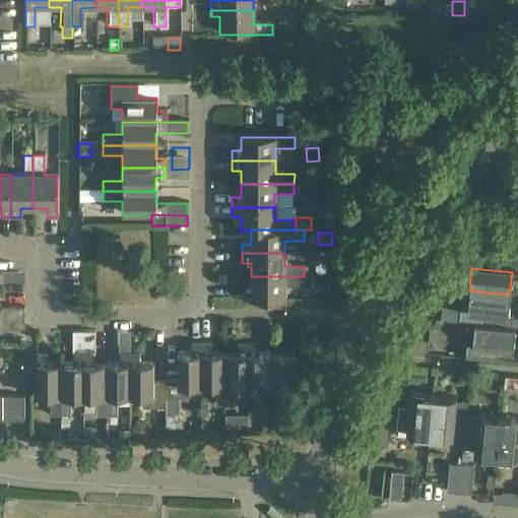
[(448,286),(449,276),(442,275),(438,281),(437,284),(448,286)]
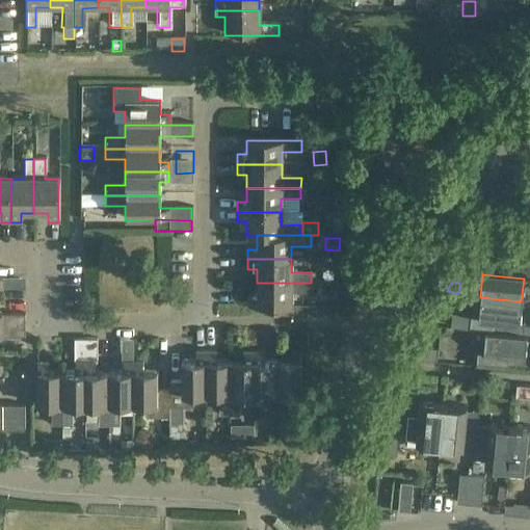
[(311,294),(311,283),(257,283),(257,296),(247,296),(247,307),(291,308),(291,293),(311,294)]
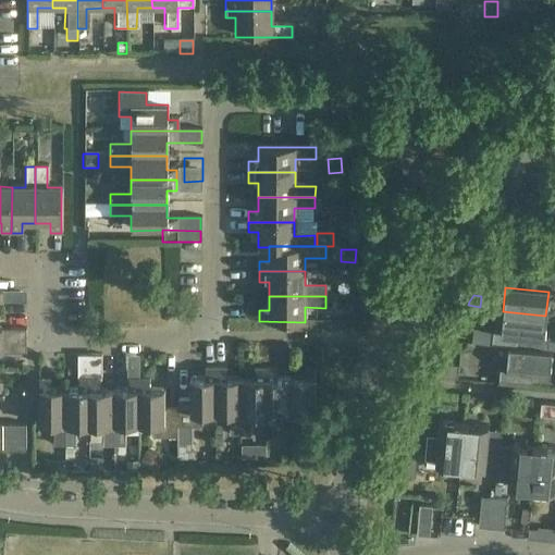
[(515,336),(514,348),(546,352),(547,338),(543,338),(545,316),(503,311),(501,335),(515,336)]
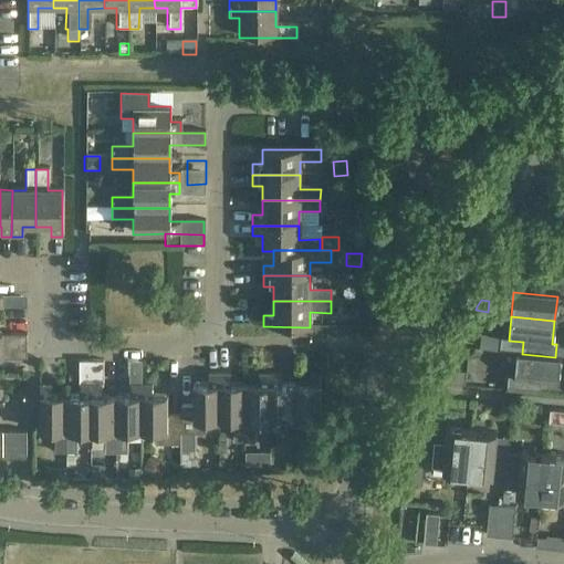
[(555,357),(522,354),(517,354),(514,377),(507,376),(505,392),(539,395),(540,382),(557,383),(560,358),(555,357)]
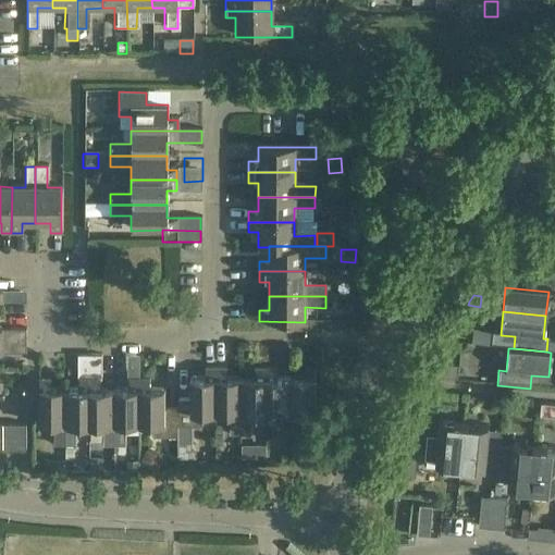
[(76,390),(63,390),(63,446),(74,446),(74,426),(88,426),(88,356),(76,356),(76,390)]
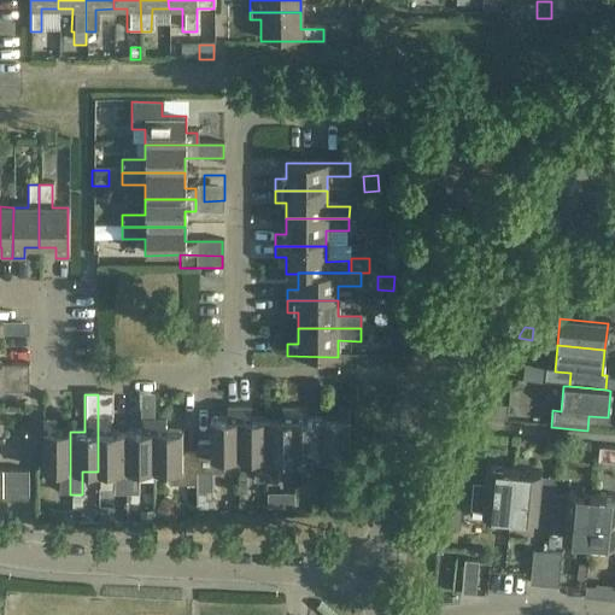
[(113,495),(126,495),(126,432),(111,432),(111,394),(98,394),(98,472),(113,472),(113,495)]
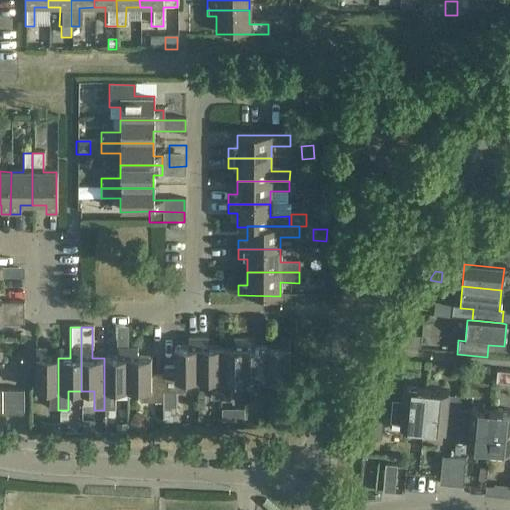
[(162,367),(162,377),(162,393),(185,393),(185,381),(197,381),(197,339),(187,339),(187,348),(174,348),(173,368),(162,367)]
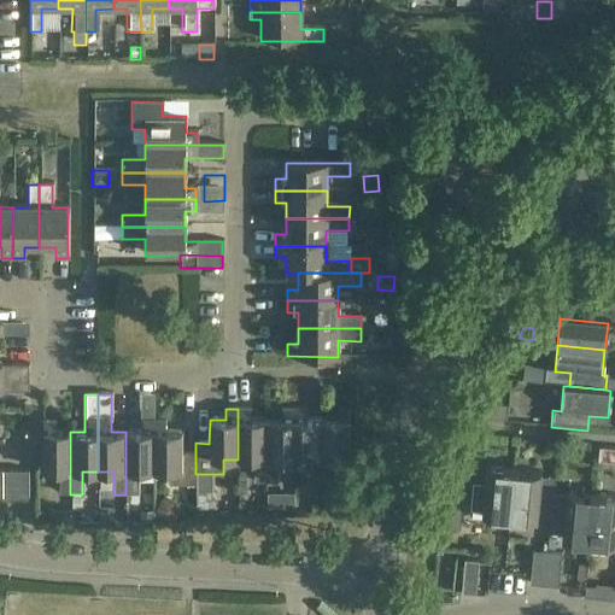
[(253,482),(265,482),(265,420),(249,420),(250,409),(238,409),(238,460),(253,460),(253,482)]
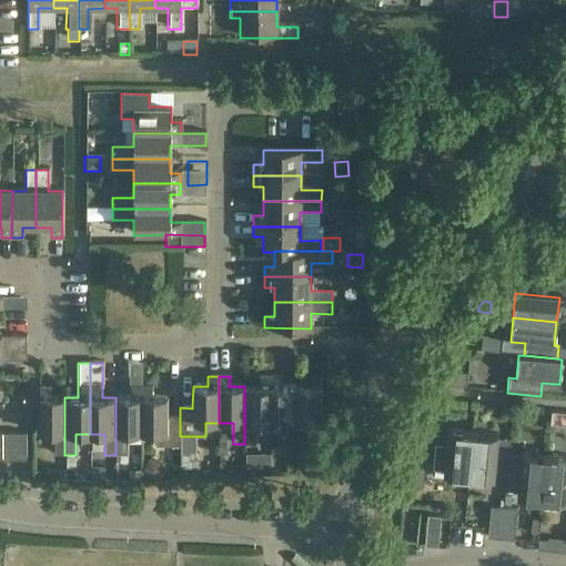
[(255,424),(270,424),(270,376),(259,376),(259,386),(244,386),(244,444),(255,444),(255,424)]
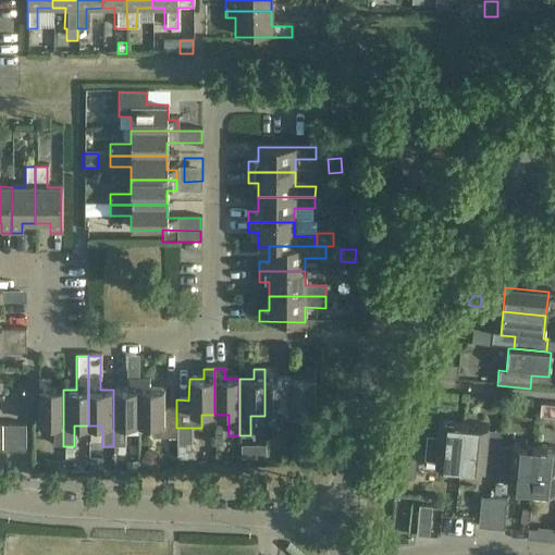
[(278,435),(288,435),(290,379),(274,379),(274,369),(264,369),(264,416),(278,415),(278,435)]
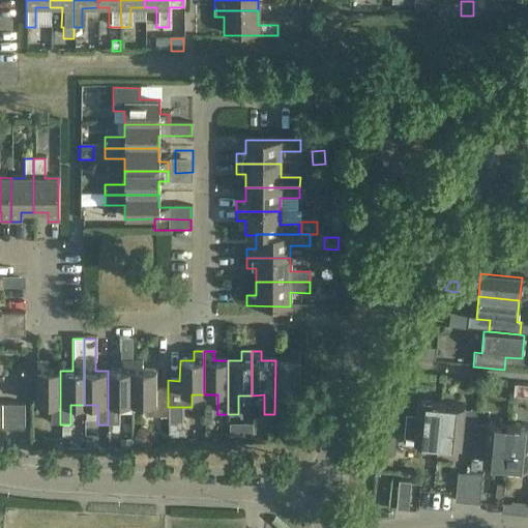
[(289,360),(275,360),(274,414),(286,414),(286,394),(299,396),(299,351),(289,351),(289,360)]
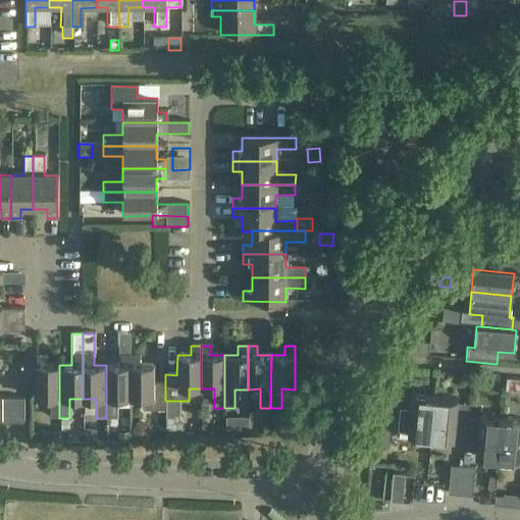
[(49,418),(59,418),(59,365),(46,365),(46,356),(36,356),(36,399),(49,399),(49,418)]
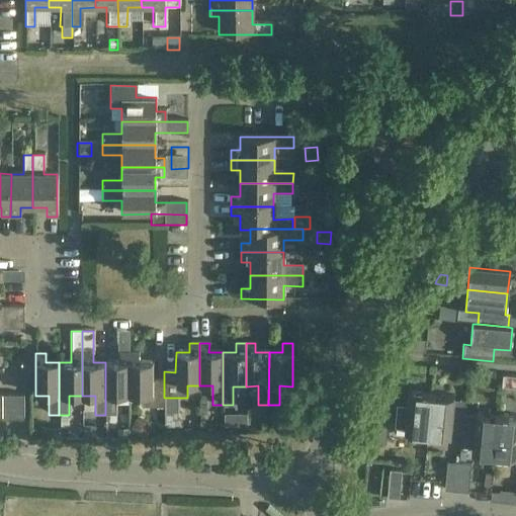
[(115,396),(127,396),(129,353),(118,353),(118,362),(105,362),(105,415),(115,415),(115,396)]
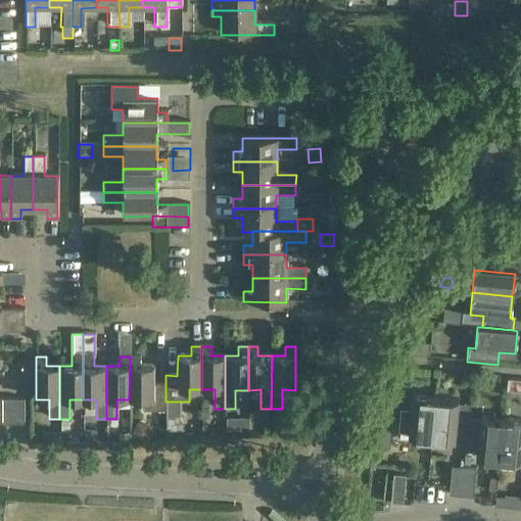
[(166,412),(166,401),(166,385),(153,385),(153,366),(139,366),(139,357),(130,357),(129,399),(142,399),(142,412),(166,412)]
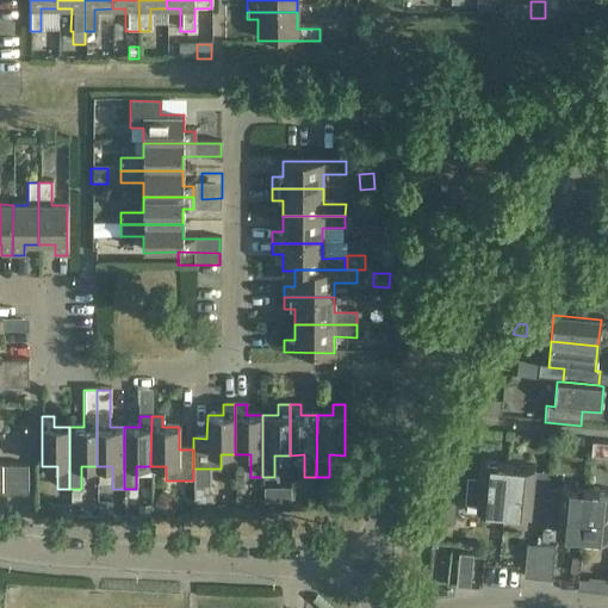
[(607,445),(591,444),(590,458),(607,459),(607,445)]
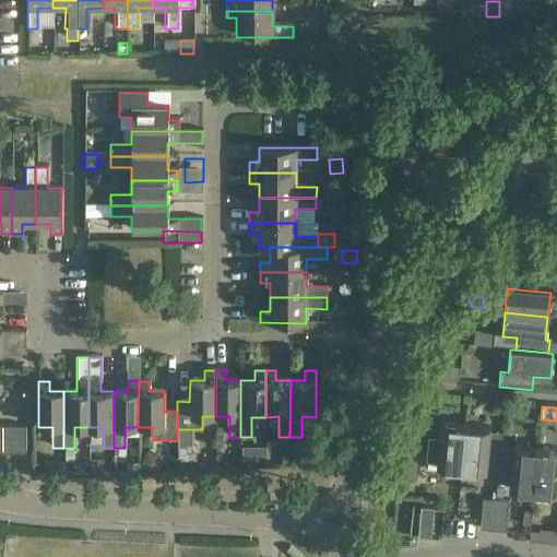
[(437,467),(461,470),(464,426),(440,424),(439,437),(426,436),(424,462),(437,463),(437,467)]
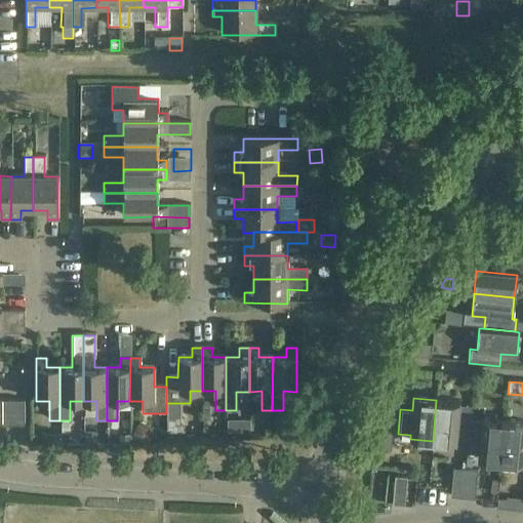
[(436,400),(433,441),(455,443),(455,439),(467,440),(468,437),(469,437),(470,421),(471,407),(458,405),(458,402),(436,400)]
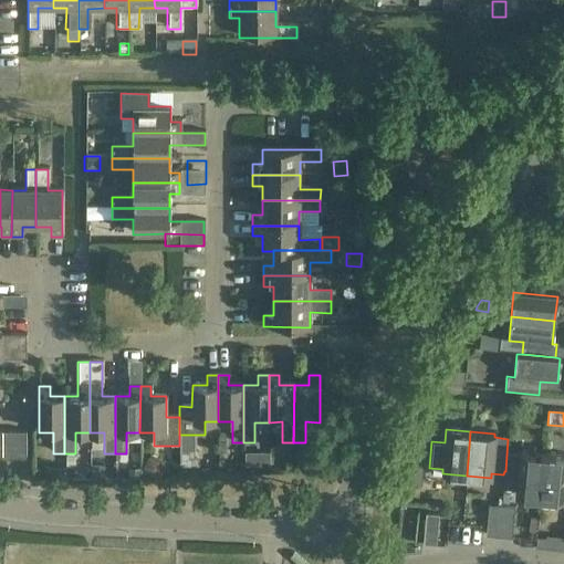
[(0,457),(12,457),(12,432),(0,432),(0,457)]
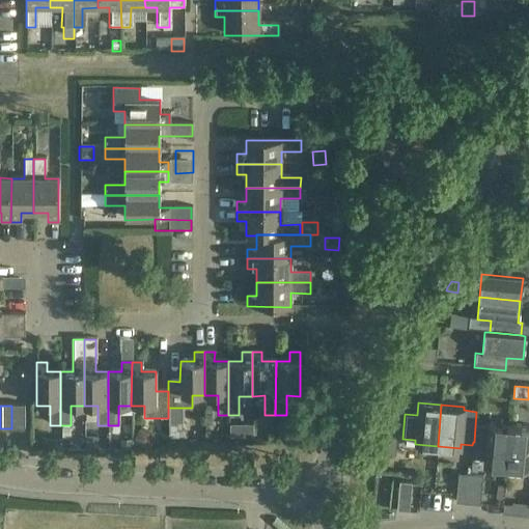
[(24,406),(11,406),(11,428),(24,428),(24,406)]
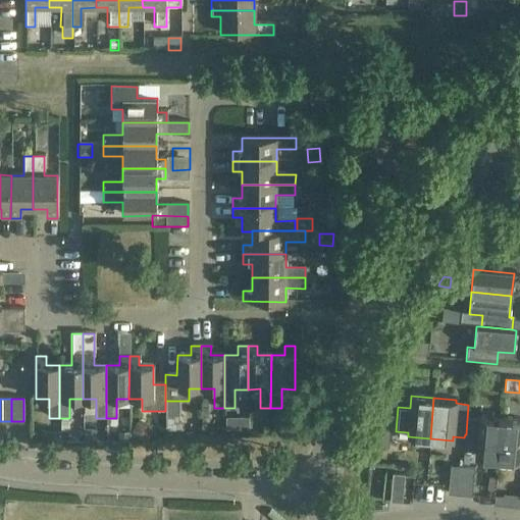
[(479,421),(467,419),(466,434),(465,434),(464,437),(463,452),(475,453),(475,457),(498,459),(502,419),(479,417),(479,421)]
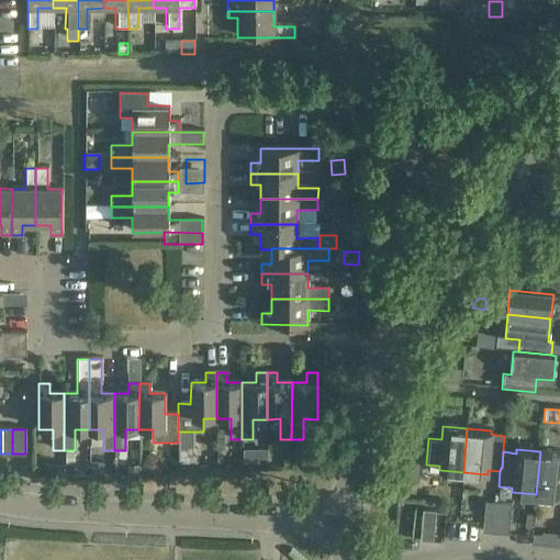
[(191,462),(191,455),(187,450),(179,450),(179,462),(191,462)]
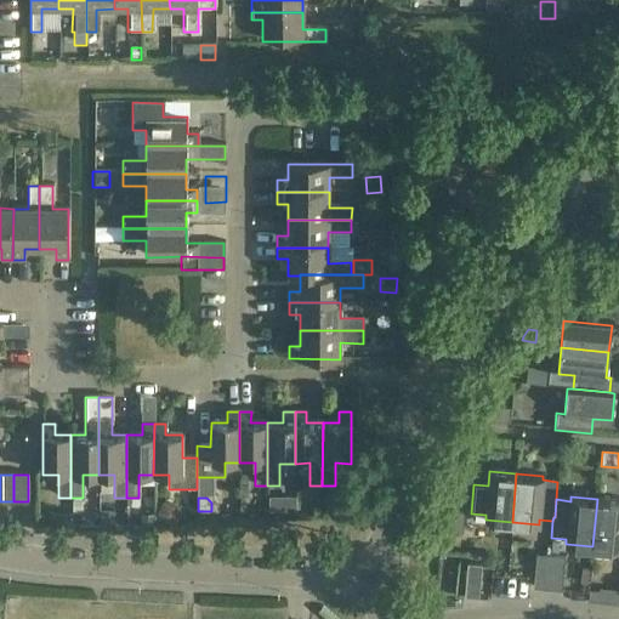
[(295,498),(267,498),(267,511),(267,512),(294,512),(295,512),(295,498)]
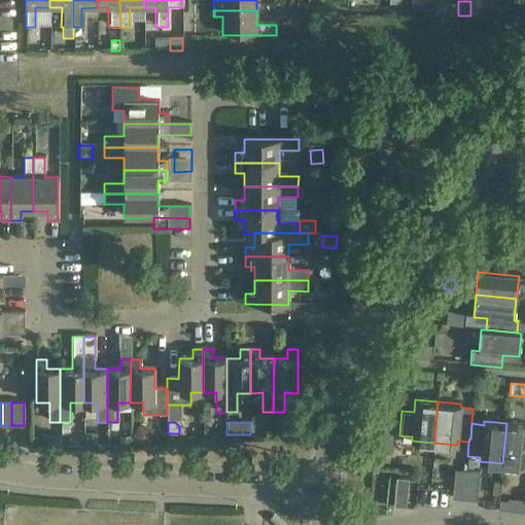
[(524,463),(524,424),(506,423),(502,463),(524,466),(524,463)]
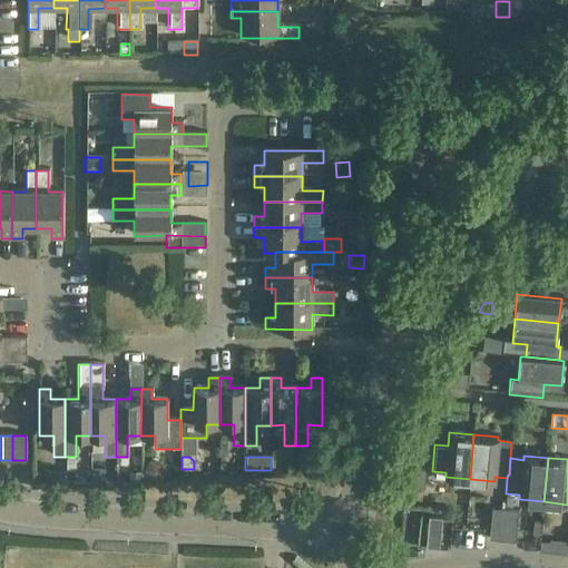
[(75,461),(66,461),(66,471),(75,471),(75,461)]
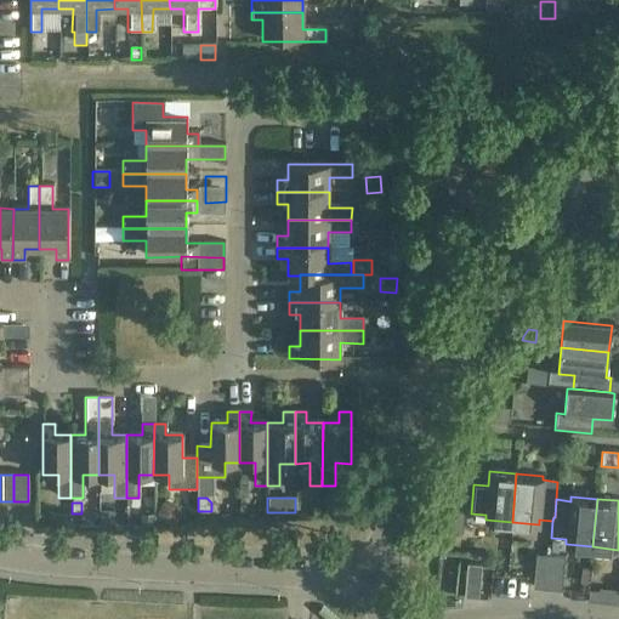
[(323,507),(312,507),(312,517),(323,517),(323,507)]
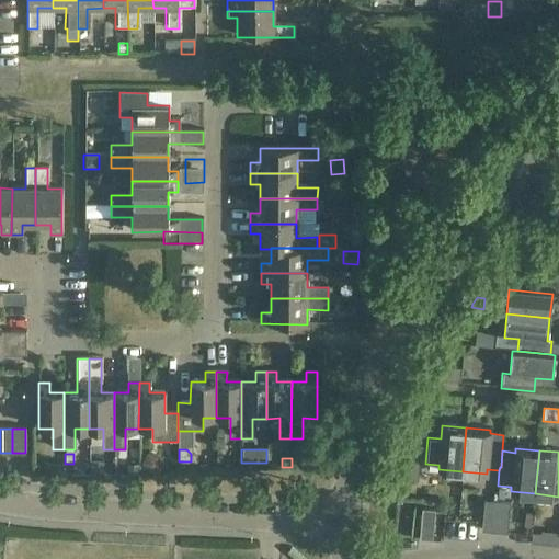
[(64,476),(64,465),(47,465),(47,476),(64,476)]
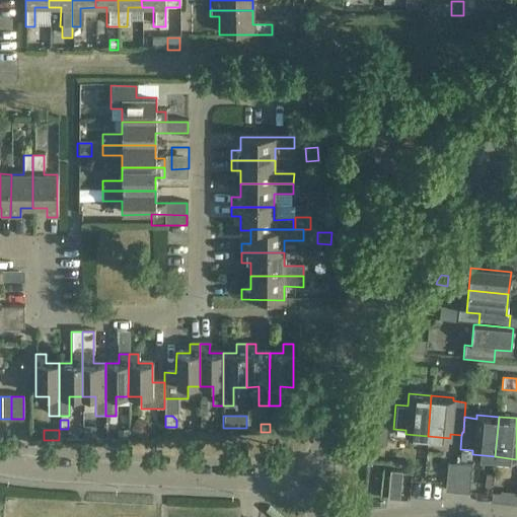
[(127,439),(127,431),(118,431),(118,439),(127,439)]
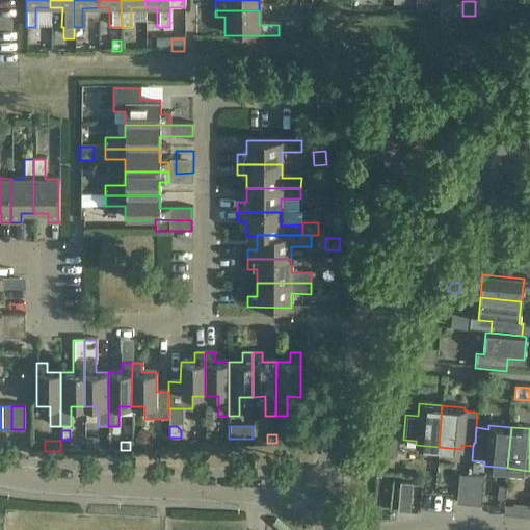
[(455,504),(468,506),(471,477),(458,476),(455,504)]
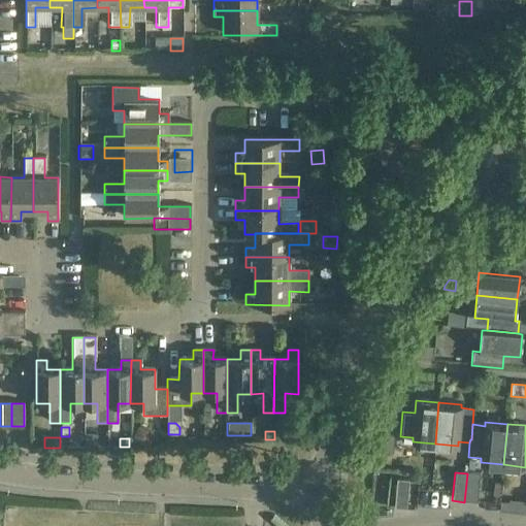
[(480,474),(467,473),(464,502),(477,503),(480,474)]
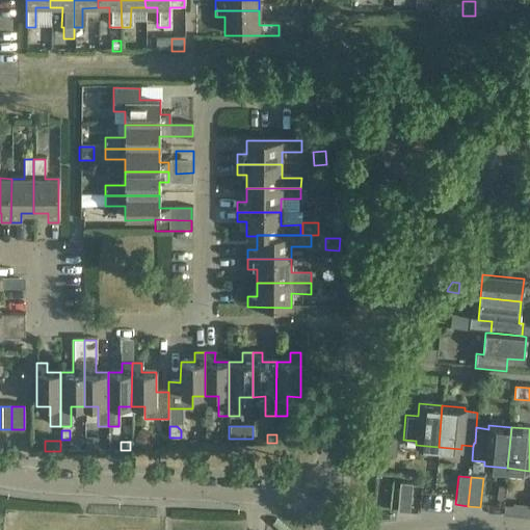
[(399,483),(396,512),(408,514),(412,485),(399,483)]
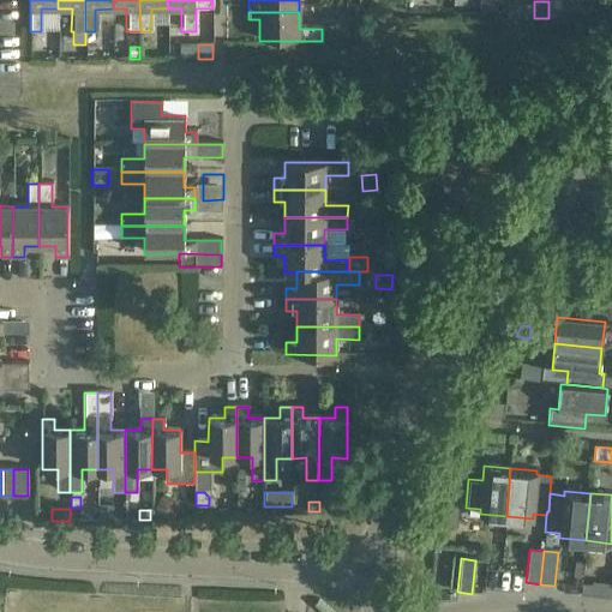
[(611,575),(593,575),(593,589),(611,588),(611,575)]
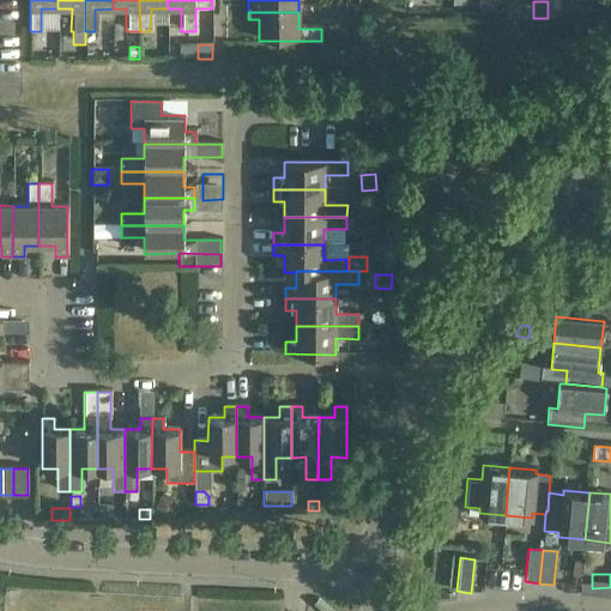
[(581,585),(580,597),(590,598),(591,586),(581,585)]
